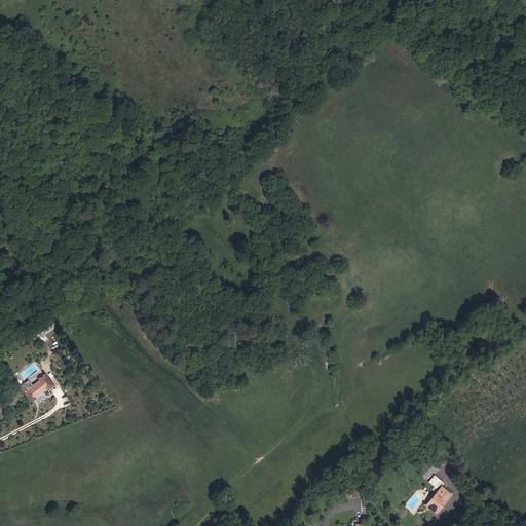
[(42,336),(55,327),(50,320),(36,331),(41,337),(42,336)]
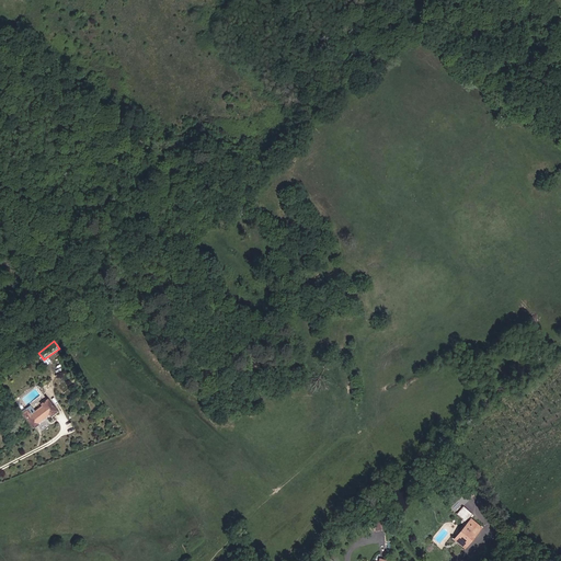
[(48,363),(45,358),(44,359),(38,353),(36,354),(45,366),(48,363)]
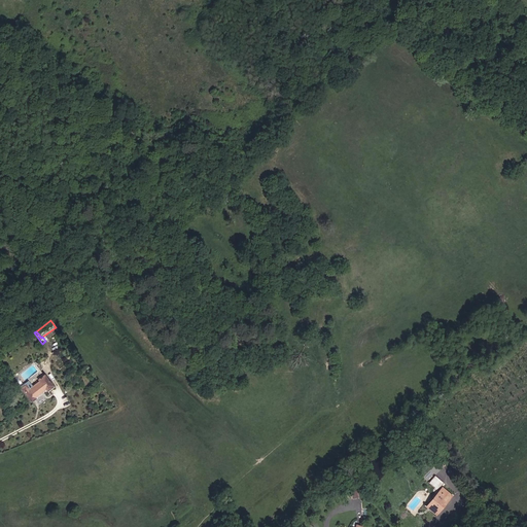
[(44,376),(34,362),(32,363),(42,377),(44,376)]
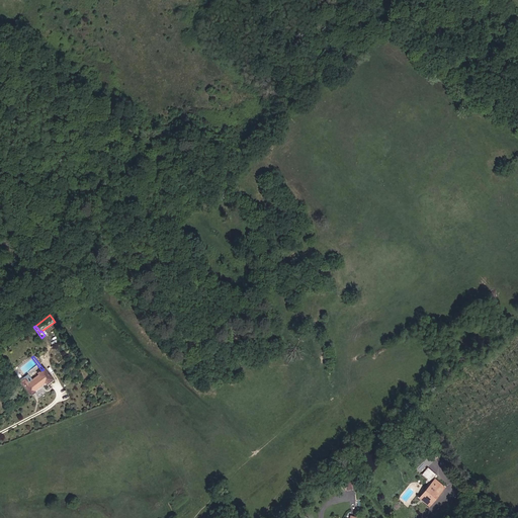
[(33,391),(45,382),(46,383),(52,379),(44,369),(41,370),(37,373),(38,374),(31,380),(27,375),(24,377),(25,378),(21,381),(30,395),(34,392),(33,391)]
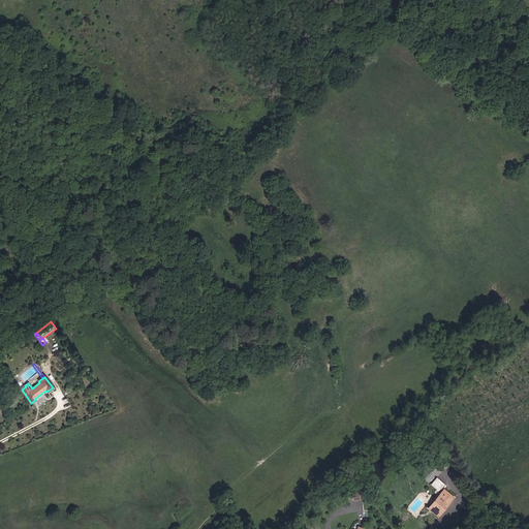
[(445,483),(437,475),(431,481),(439,490),(445,483)]
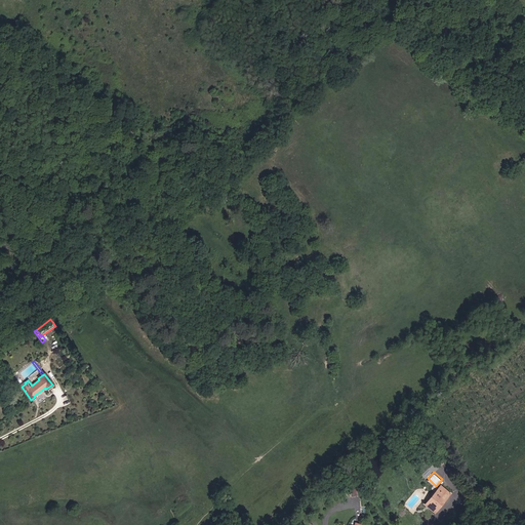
[(441,485),(438,488),(432,495),(431,494),(423,501),(435,513),(437,511),(451,495),(442,487),(441,485)]
